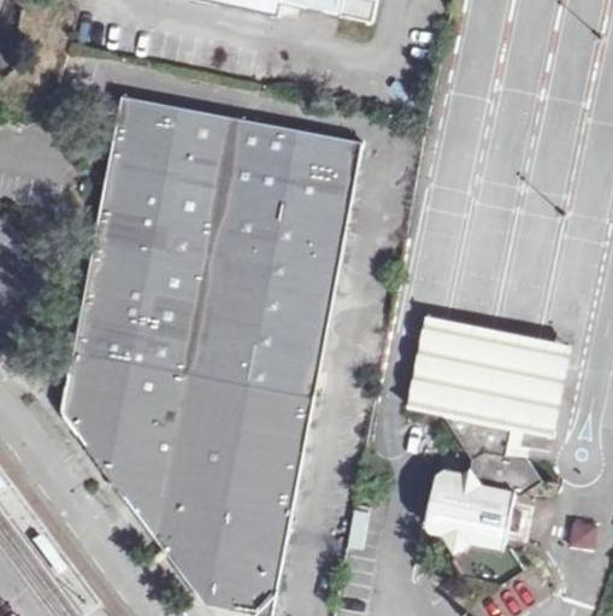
[(208,0),(277,15),(280,3),(372,22),(376,0),(208,0)]
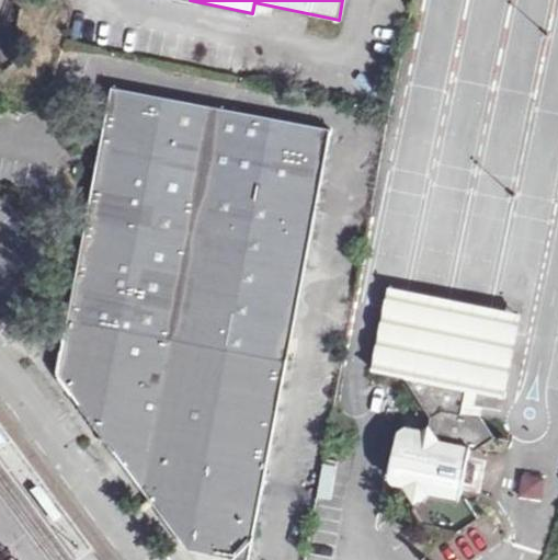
[(1,33),(0,35),(0,59),(7,61),(15,57),(19,50),(19,40),(8,33),(1,33)]
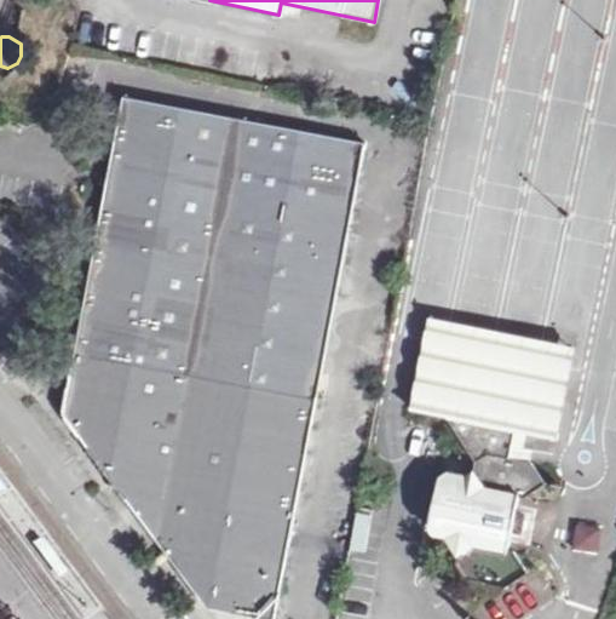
[(109,155),(59,411),(205,607),(271,618),(363,142),(120,96),(109,155)]
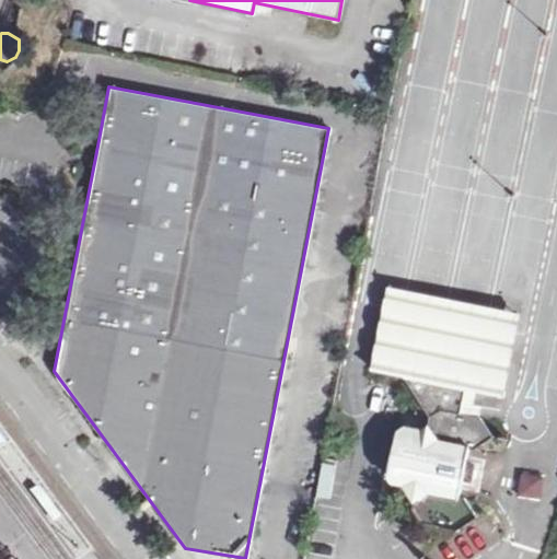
[(500,395),(519,312),(386,288),(372,370),(403,375),(428,412),(426,428),(416,430),(401,428),(393,432),(384,473),(392,480),(399,482),(412,498),(409,508),(418,521),(456,528),(476,515),(462,495),(457,493),(467,446),(474,447),(492,434),(480,416),(459,411),(463,387),(500,395)]
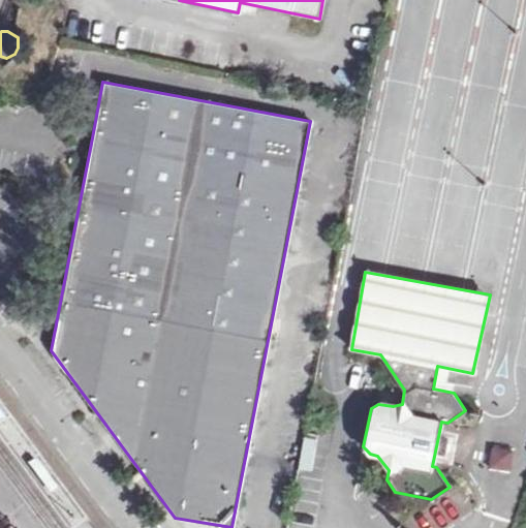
[(489,443),(484,466),(506,471),(512,448),(489,443)]
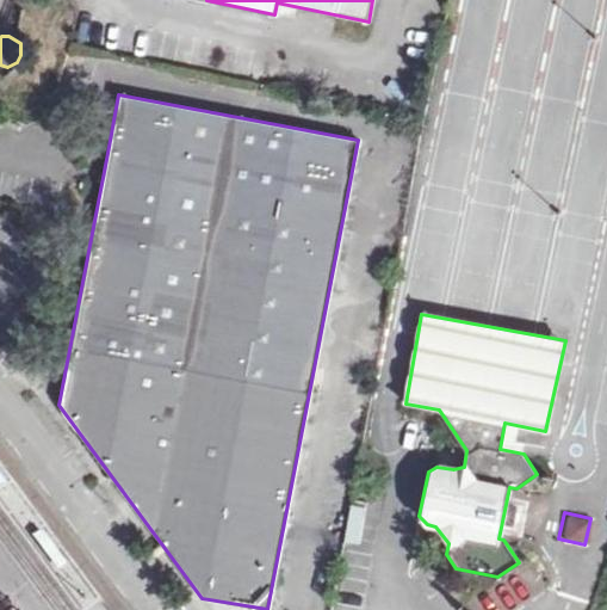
[(38,528),(29,535),(55,570),(64,562),(38,528)]
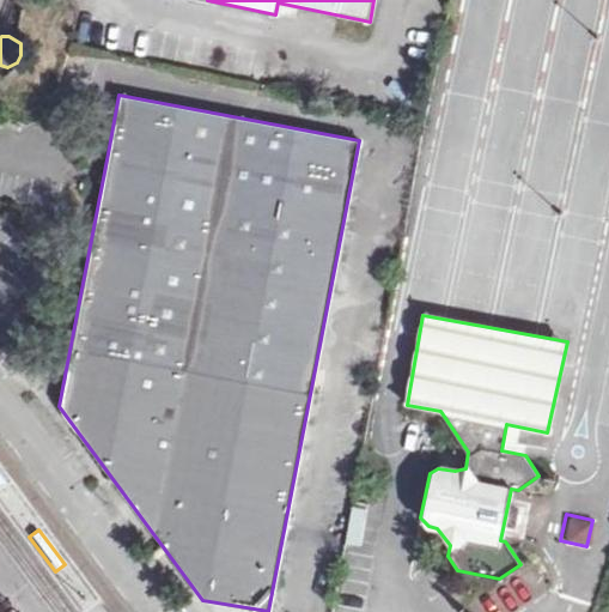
All buildings are outlined.
